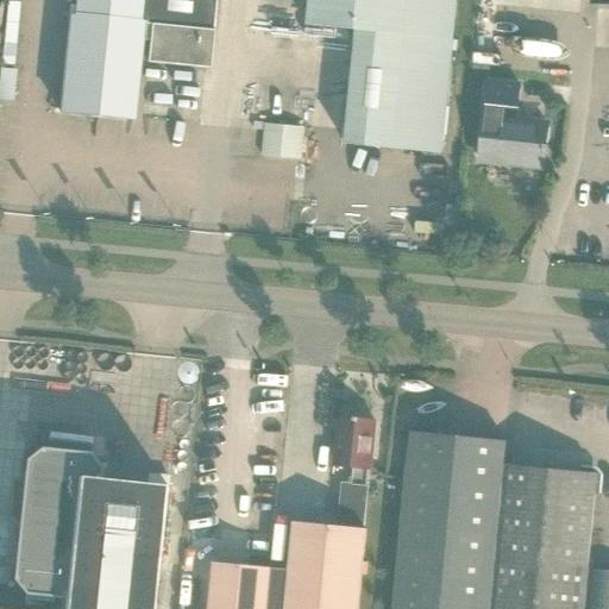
[(75,0),(74,16),(69,16),(58,111),(133,119),(139,61),(208,68),(212,29),(214,0),(75,0)]
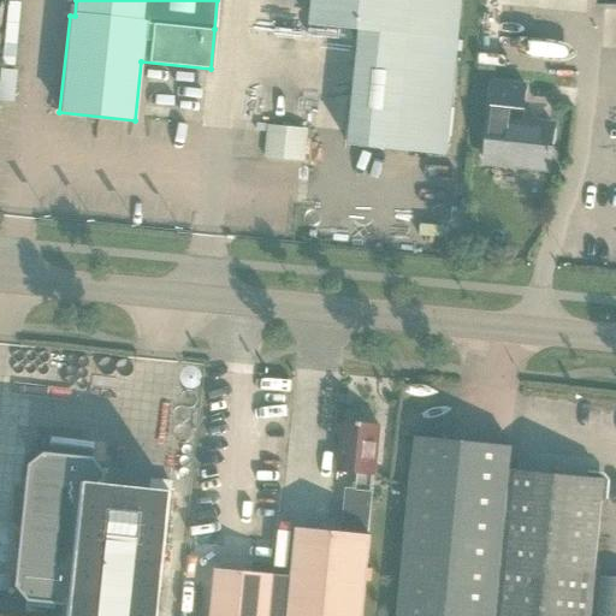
[(312,0),(311,25),(360,30),(349,146),(446,155),(461,0),(312,0)]
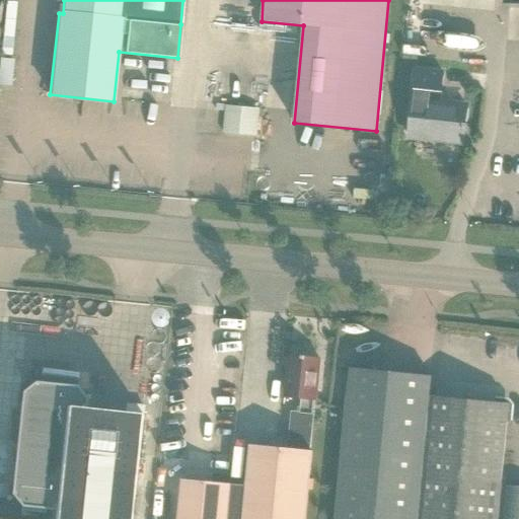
[(445,71),(419,68),(415,100),(413,100),(409,137),(462,143),(466,105),(438,102),(439,90),(443,91),(445,71)]
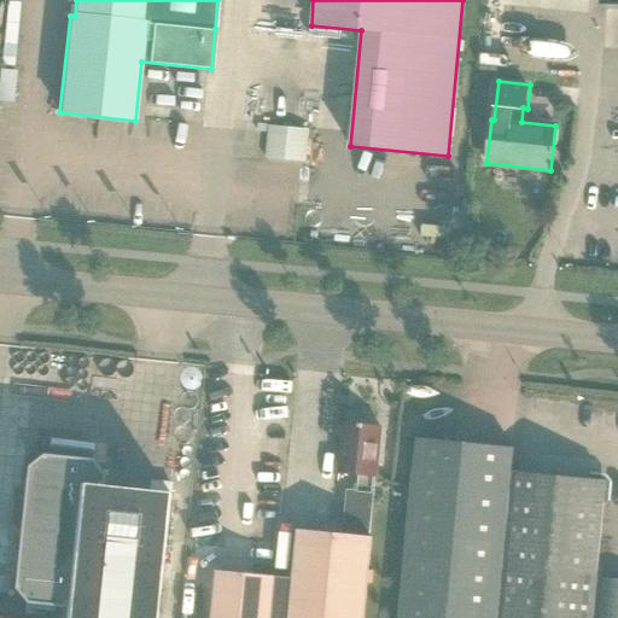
[(257,157),(298,158),(299,124),(258,123),(257,157)]
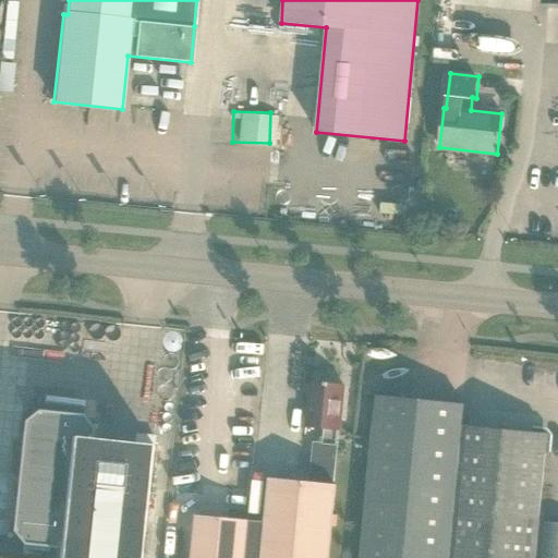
[(385,160),(399,169),(408,156),(393,146),(385,160)]
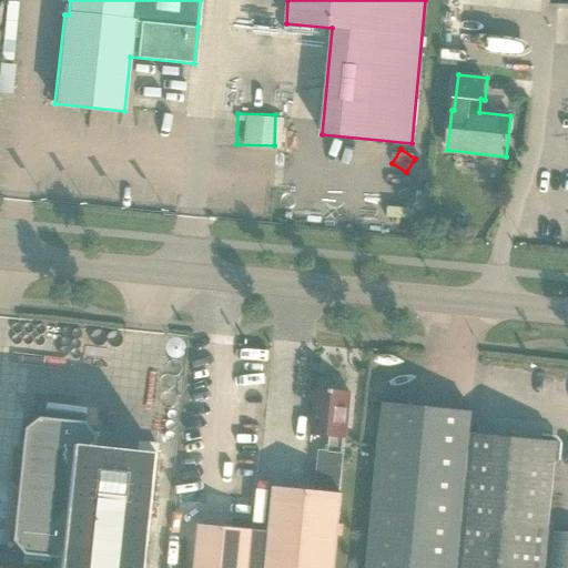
[(363,222),(387,224),(388,208),(364,205),(363,222)]
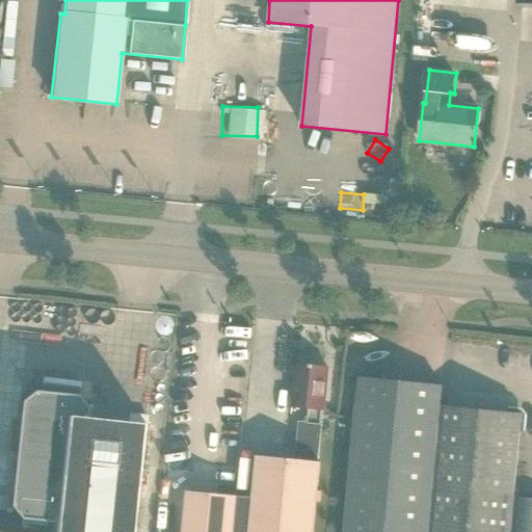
[(158,353),(163,340),(150,334),(144,348),(158,353)]
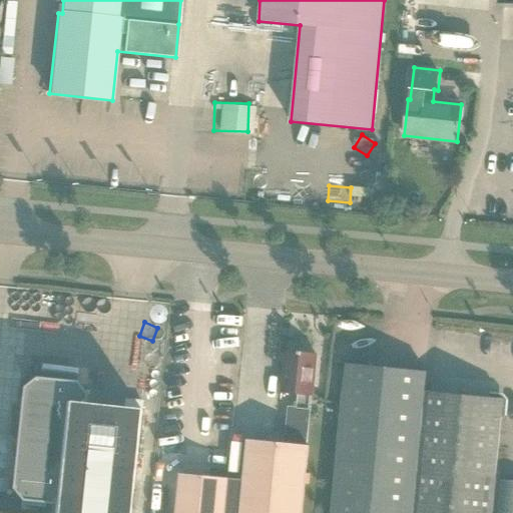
[(246,440),(242,480),(235,480),(231,512),(301,512),(309,446),(307,446),(312,395),(313,395),(317,356),(285,353),(281,392),(298,394),(296,408),(288,407),(284,444),(246,440)]
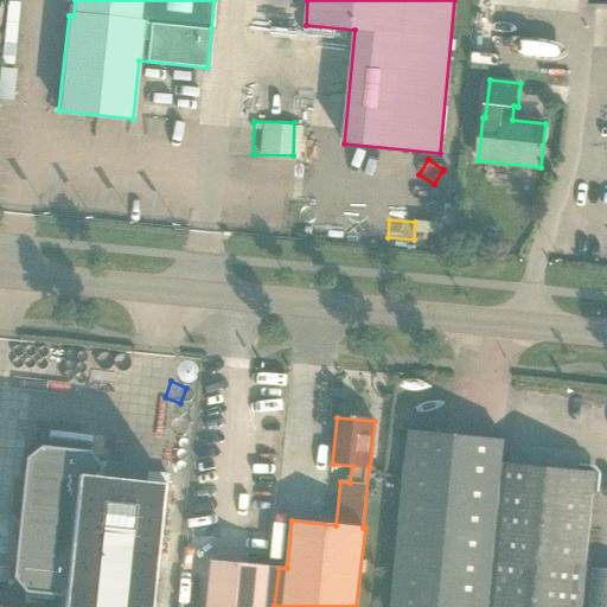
[(487,606),(500,462),(502,462),(504,440),(409,430),(391,606),(487,606)]
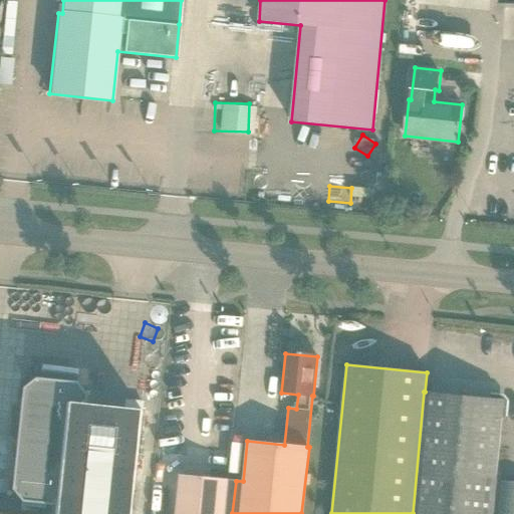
[(131,513),(142,411),(82,405),(83,396),(73,383),(32,378),(21,389),(10,490),(20,502),(49,505),(48,513),(131,513)]
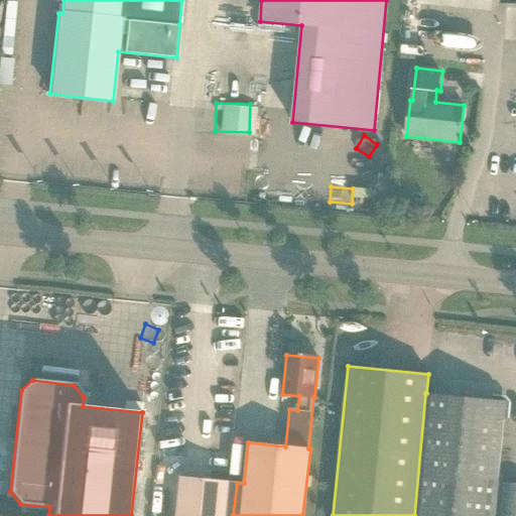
[(426,393),(425,393),(414,515),(494,515),(505,401),(426,393)]
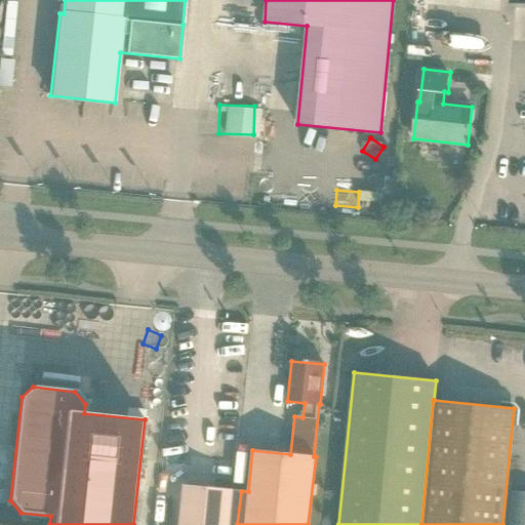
[(237,524),(241,491),(184,485),(179,524),(237,524)]
